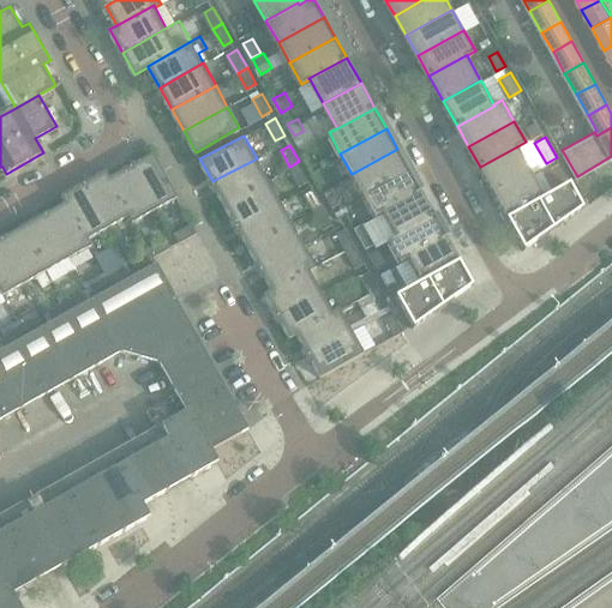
[(532,172),(528,166),(517,146),(480,167),(493,192),(532,172)]
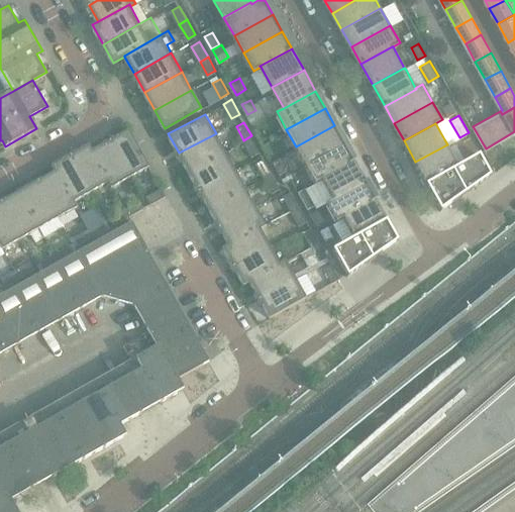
[(305,164),(344,142),(334,125),(296,146),(305,164)]
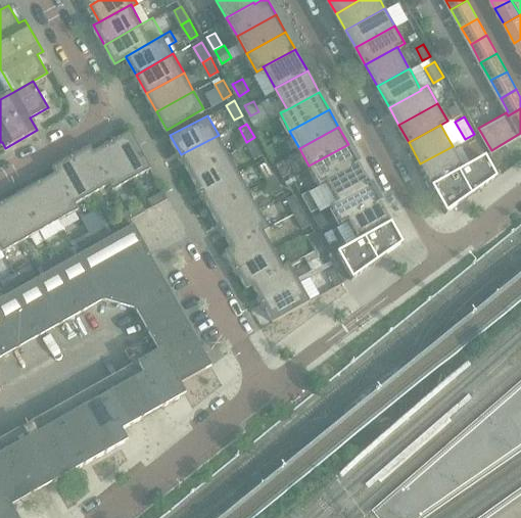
[(151,166),(130,129),(110,139),(132,178),(151,166)]
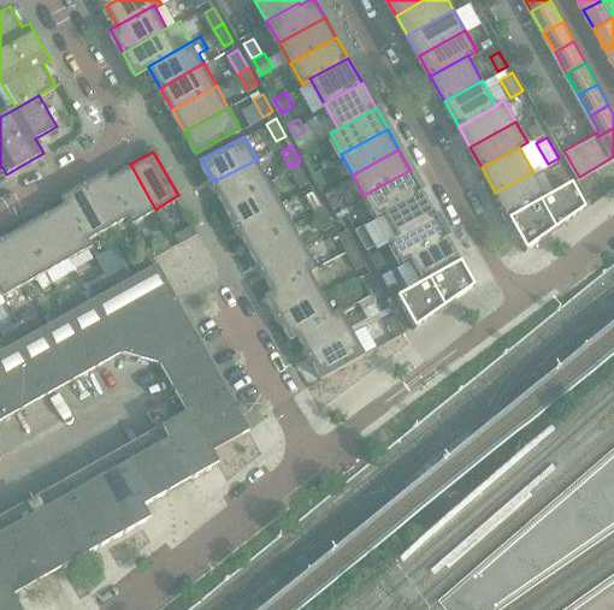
[(225,205),(270,179),(258,159),(213,182),(225,205)]
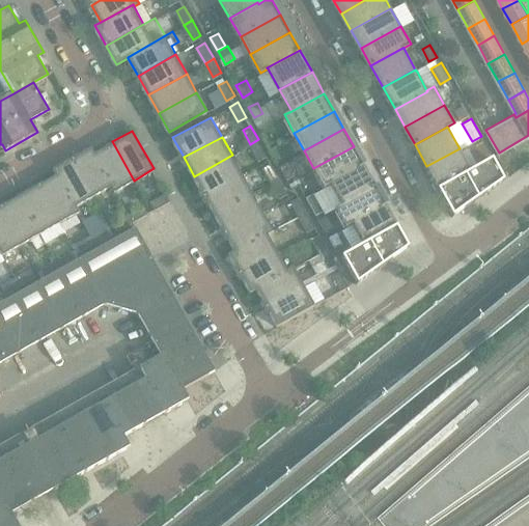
[(267,155),(258,139),(250,144),(259,160),(267,155)]
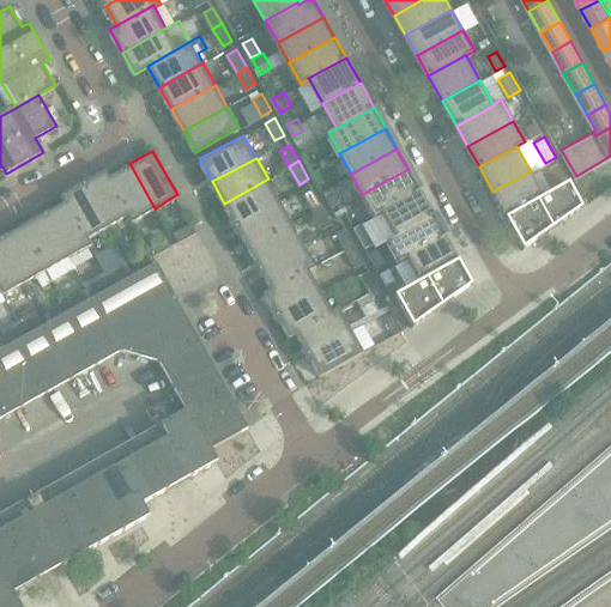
[(558,161),(548,168),(558,187),(569,181),(558,161)]
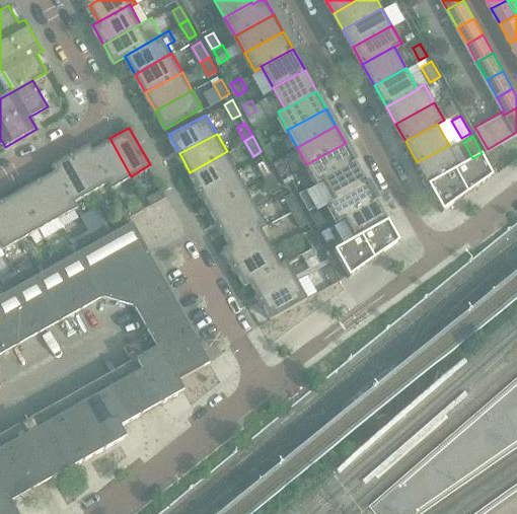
[(131,176),(109,138),(93,148),(91,149),(109,181),(113,187),(131,176)]
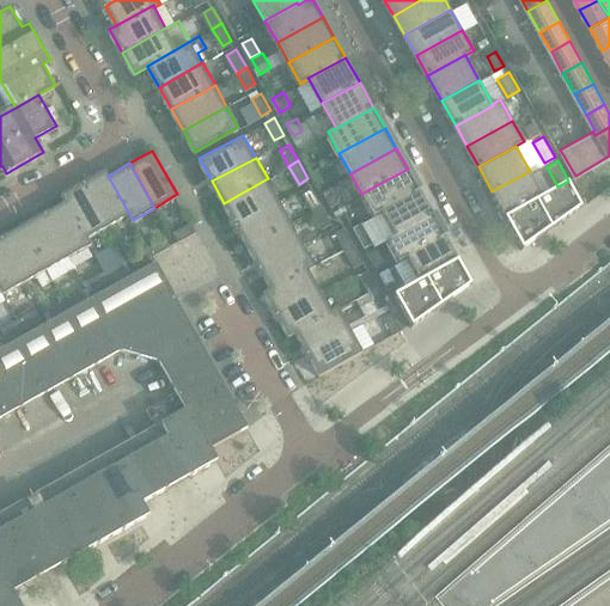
[(129,214),(108,176),(110,175),(107,167),(84,181),(109,225),(129,214)]
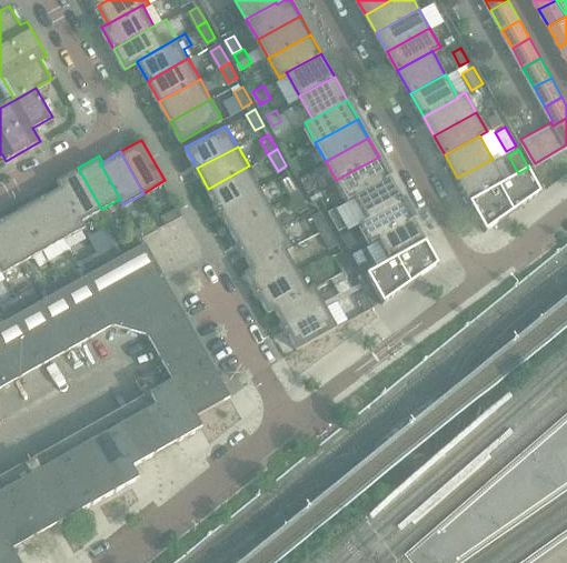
[(347,199),(355,195),(390,176),(379,157),(336,180),(347,199)]
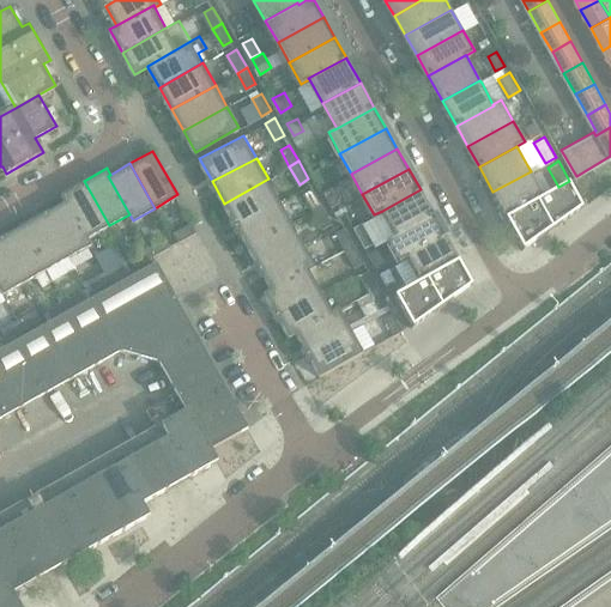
[(544,196),(544,195),(531,171),(492,192),(507,217),(538,200),(544,196)]
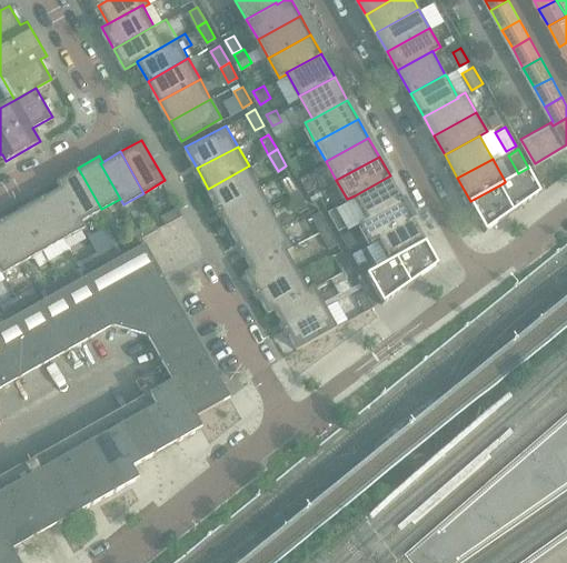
[(219,208),(259,186),(249,166),(208,189),(219,208)]
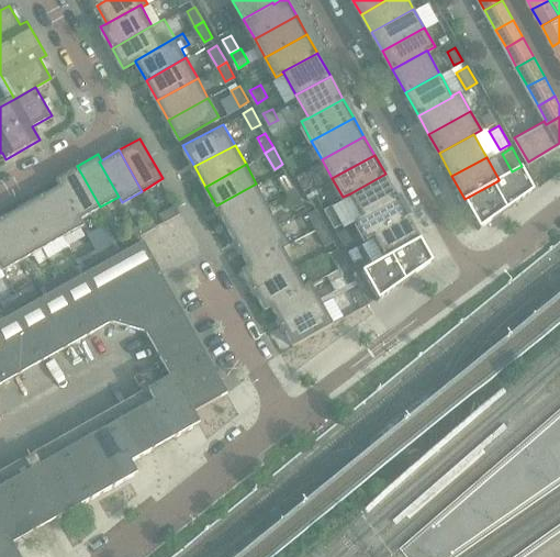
[(100,207),(77,166),(56,177),(59,184),(62,182),(81,218),(100,207)]
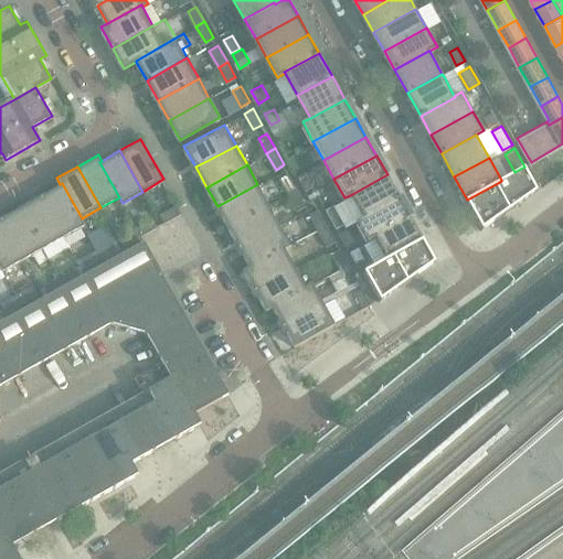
[(524,167),(514,172),(501,180),(501,181),(496,184),(509,208),(537,190),(531,180),(524,167)]
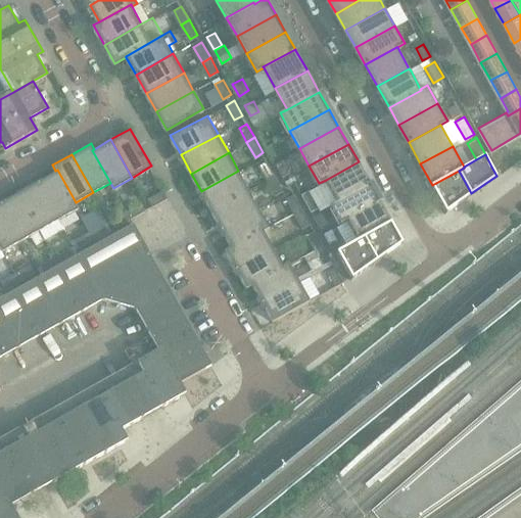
[(283,158),(276,161),(283,174),(290,171),(283,158)]
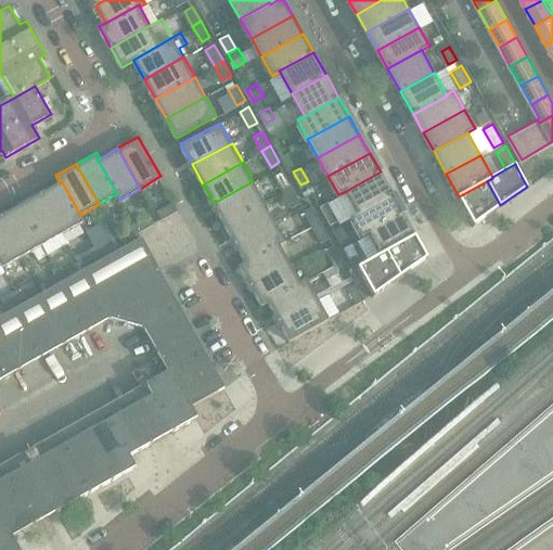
[(293,186),(283,169),(275,175),(284,190),(293,186)]
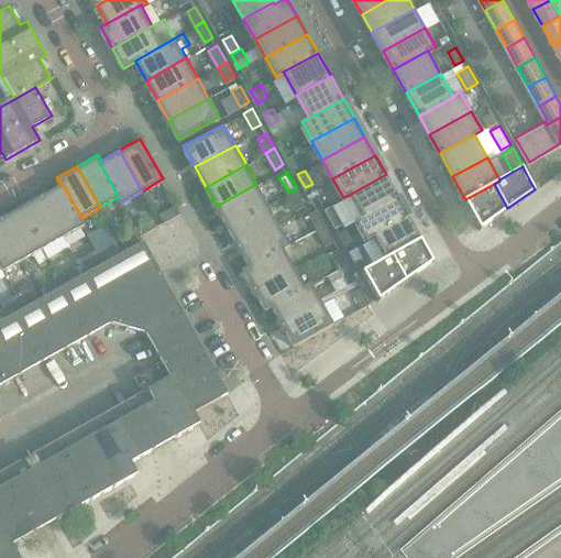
[(397,196),(386,174),(351,194),(363,215),(397,196)]
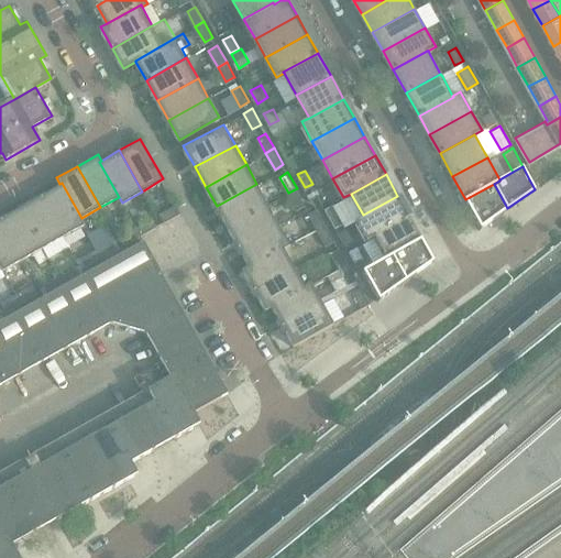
[(85,223),(81,218),(62,183),(59,184),(41,195),(64,236),(85,223)]
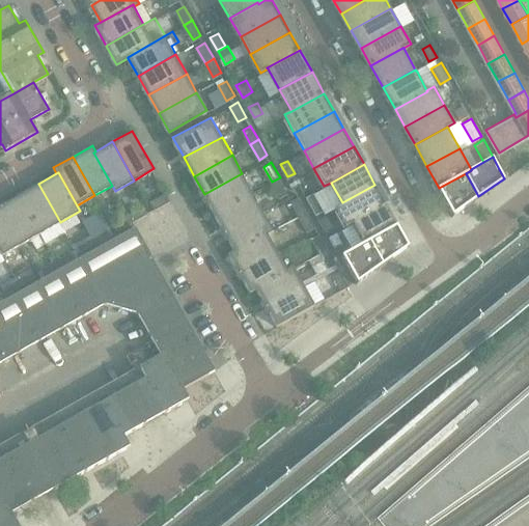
[(215,213),(253,192),(242,173),(204,194),(215,213)]
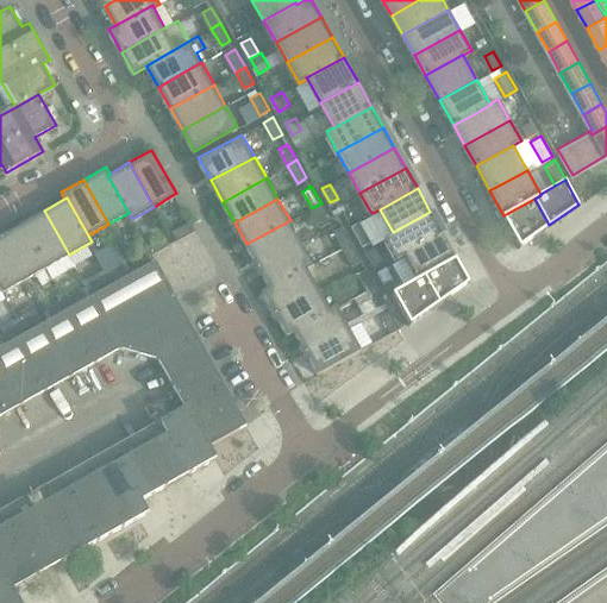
[(549,225),(534,199),(504,215),(520,246),(549,225)]
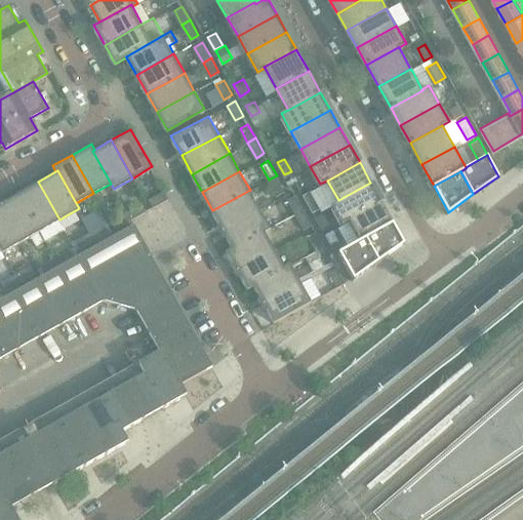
[(285,190),(277,175),(269,180),(277,194),(285,190)]
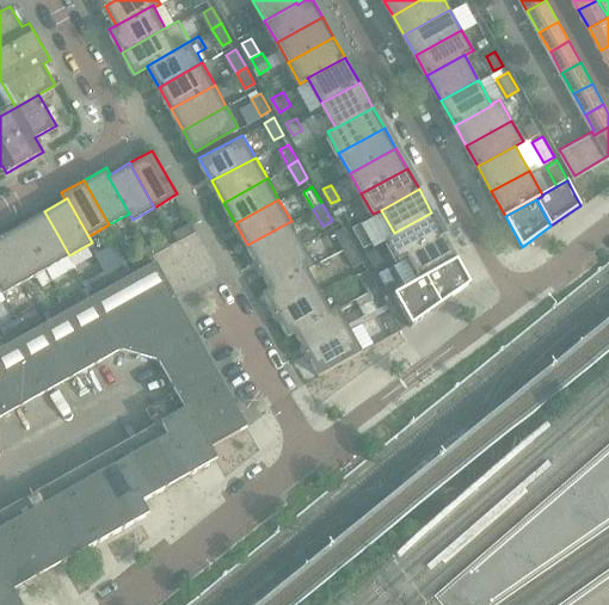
[(69,255),(44,211),(23,222),(48,267),(69,255)]
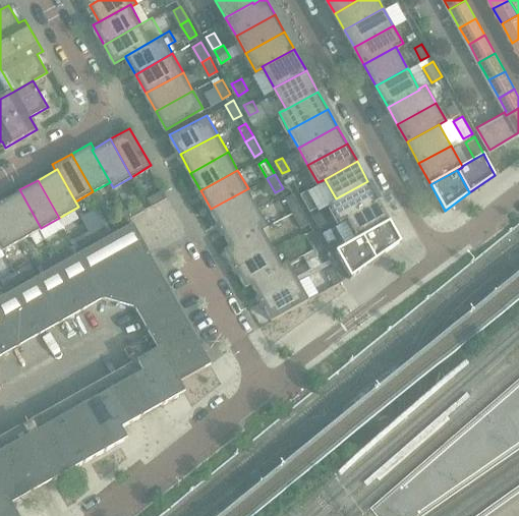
[(339,222),(346,218),(379,199),(367,181),(336,198),(329,203),(339,222)]
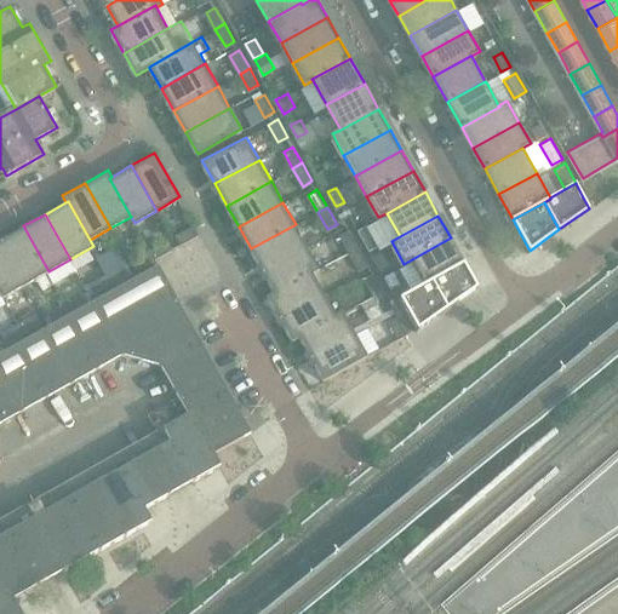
[(199,233),(194,223),(177,233),(182,242),(199,233)]
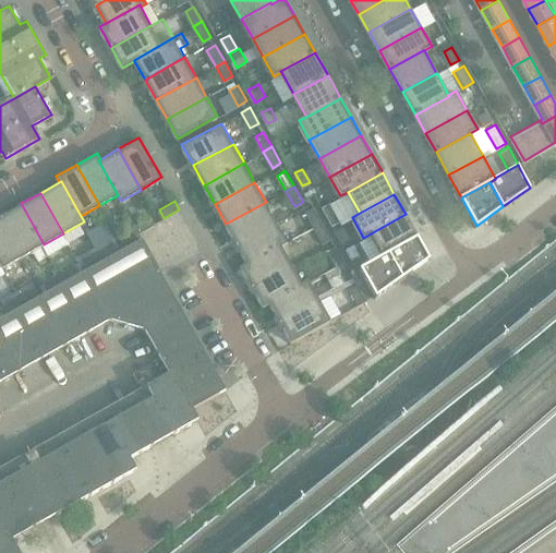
[(331,201),(323,205),(333,224),(341,218),(331,201)]
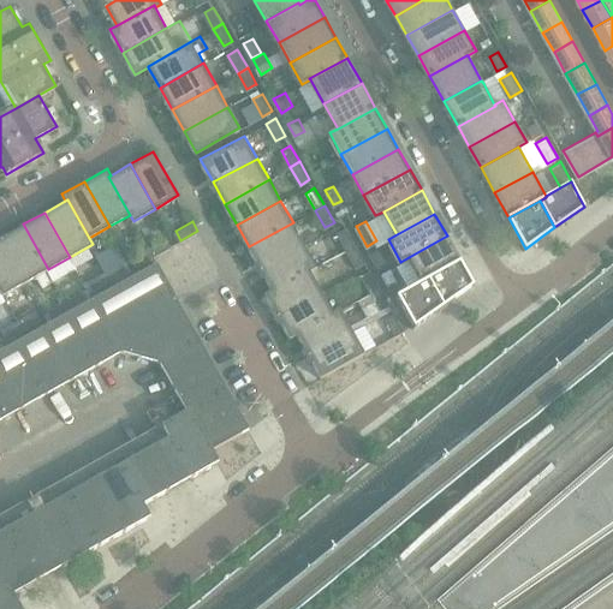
[(261,268),(305,244),(293,222),(249,246),(261,268)]
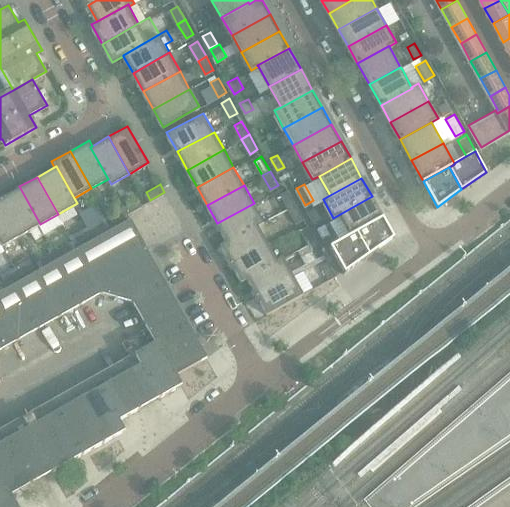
[(40,224),(19,186),(0,197),(21,235),(40,224)]
